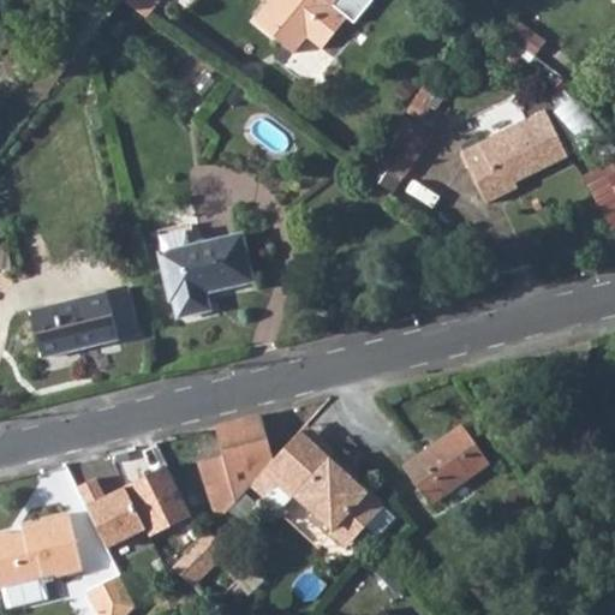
[(123,0),(147,17),(161,0),(123,0)]
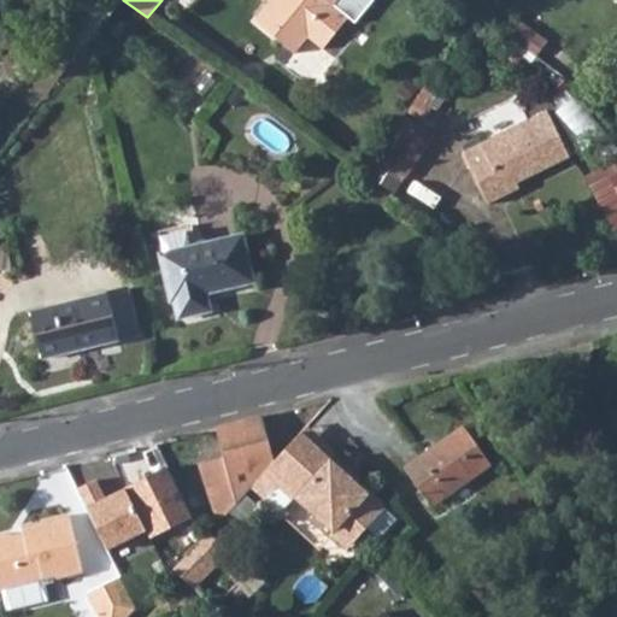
[(275,0),(258,22),(295,54),(310,37),(325,51),(351,18),(336,5),(340,0),(275,0)]
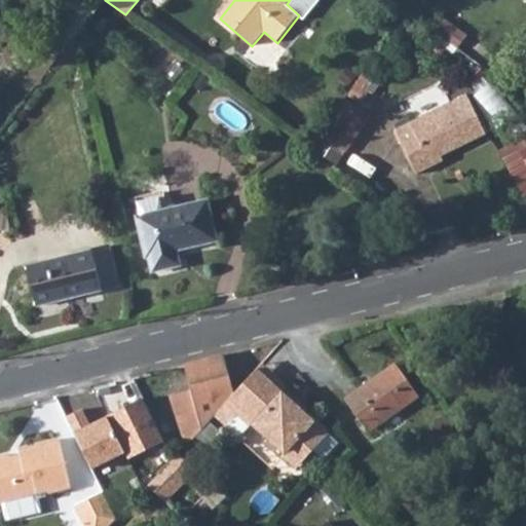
[(441,22),(435,34),(453,47),(462,37),(441,22)]
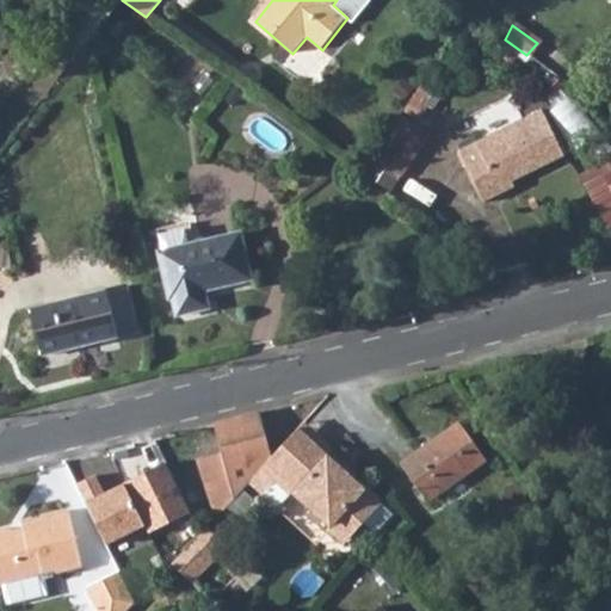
[(539,109),(457,150),(482,201),(503,191),(500,185),(563,154),(539,109)]
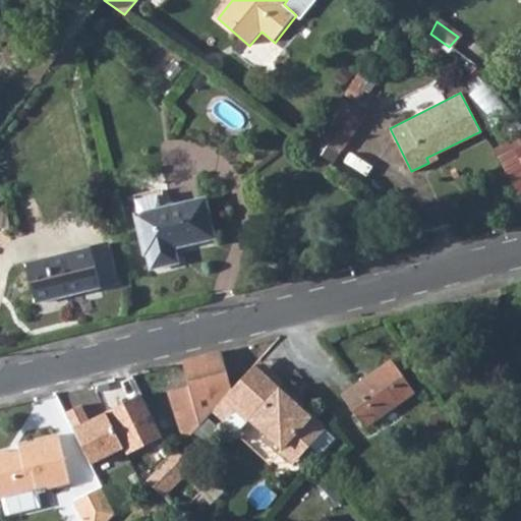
[(342,95),(317,131),(342,147),(365,111),(342,95)]
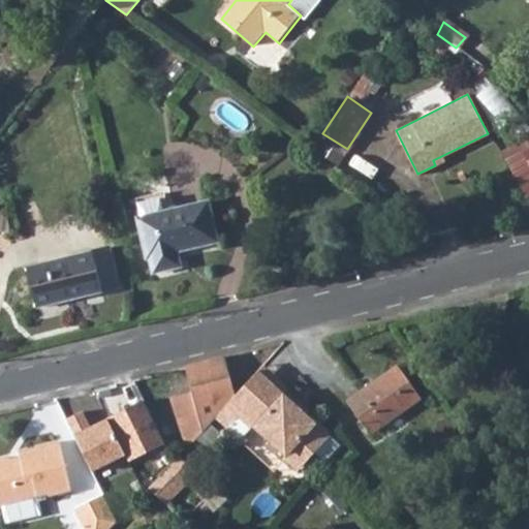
[(528,136),(518,142),(499,150),(524,196),(528,193),(528,136)]
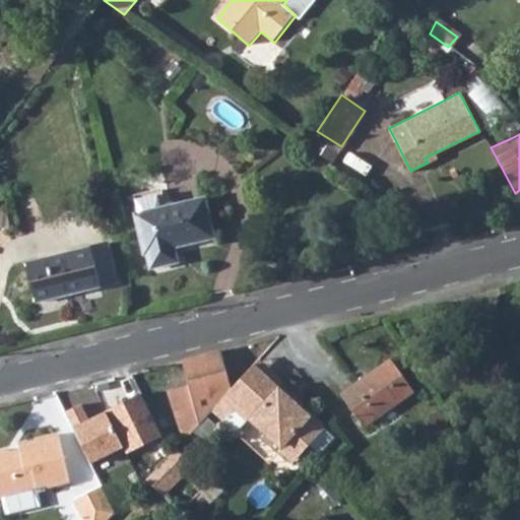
[(141,214),(137,216),(147,256),(150,255),(153,268),(174,263),(182,261),(179,248),(219,237),(209,197),(165,209),(160,190),(138,196),(141,214)]
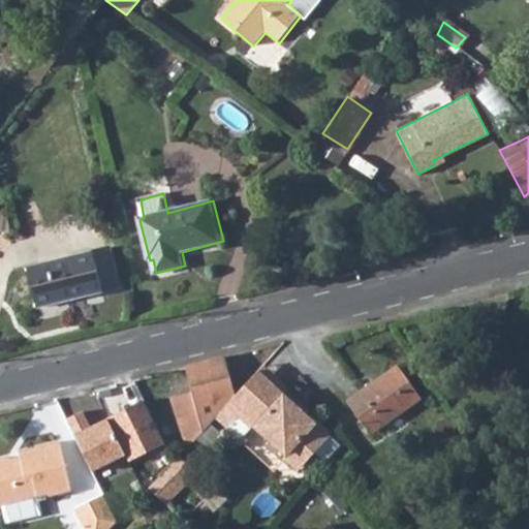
[(93,254),(30,272),(39,311),(103,294),(93,254)]
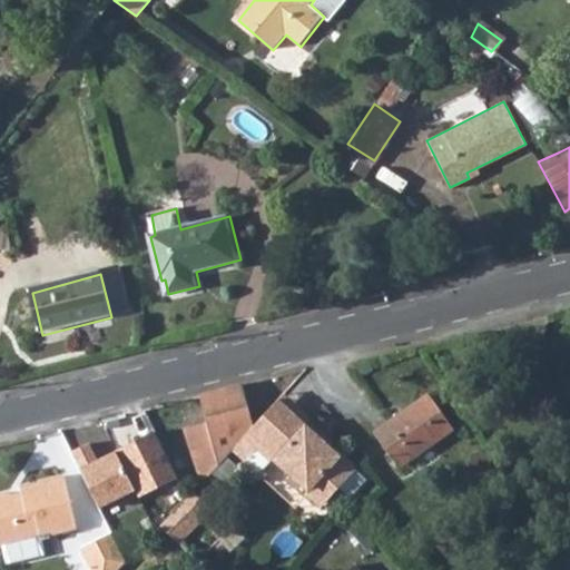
[(242,385),(199,396),(206,423),(180,429),(194,475),(199,483),(243,438),(253,426),(242,385)]
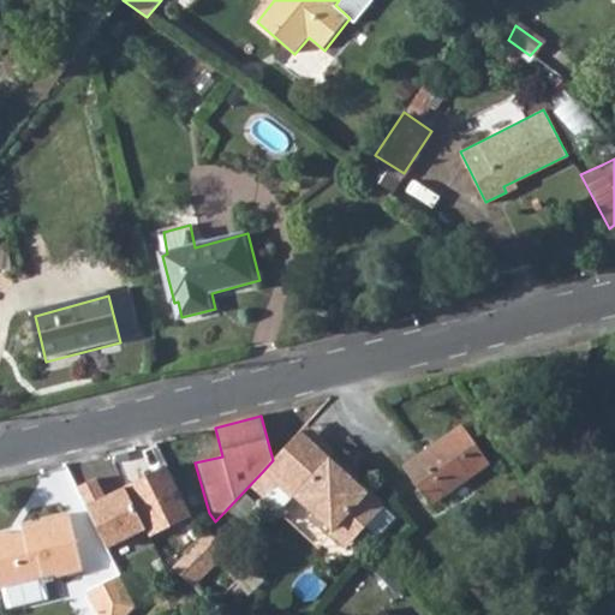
[(318,437),(305,425),(273,460),(262,472),(274,484),(318,437)]
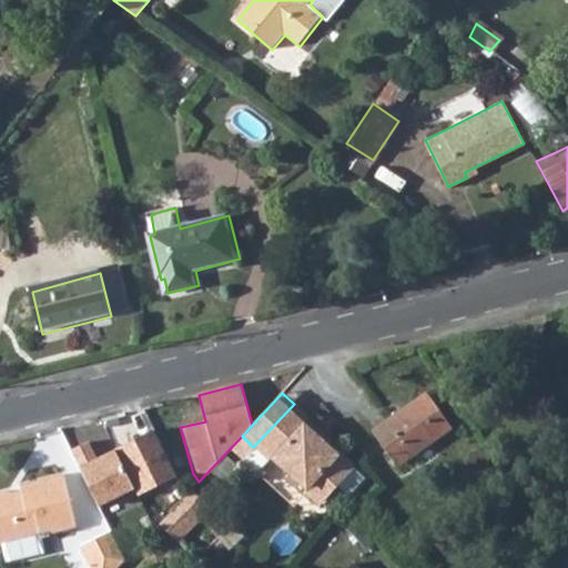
[(424,396),(375,432),(397,464),(447,429),(424,396)]
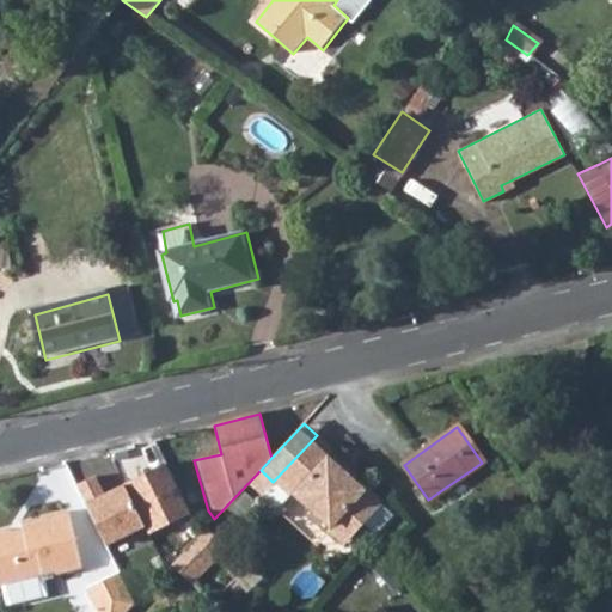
[(331,448),(317,435),(273,482),(288,496),(294,490),(332,525),(326,532),(342,545),(380,505),(326,456),(331,448)]
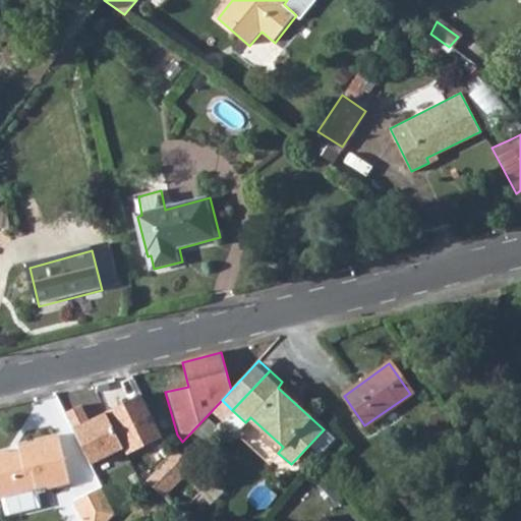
[(109,420),(124,450),(127,456),(162,438),(141,396),(125,404),(128,411),(109,420)]
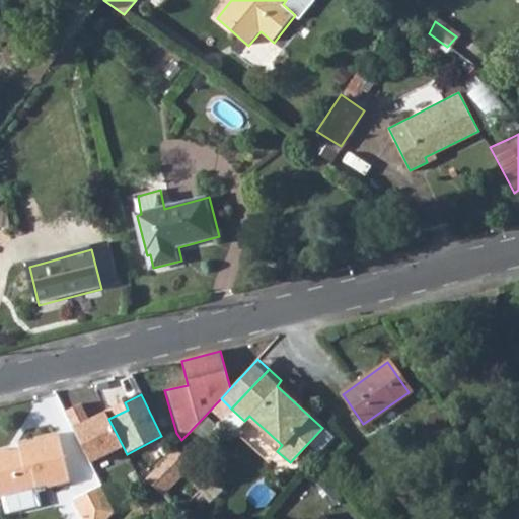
[(65,414),(91,464),(124,448),(108,419),(105,413),(88,422),(80,405),(65,414)]
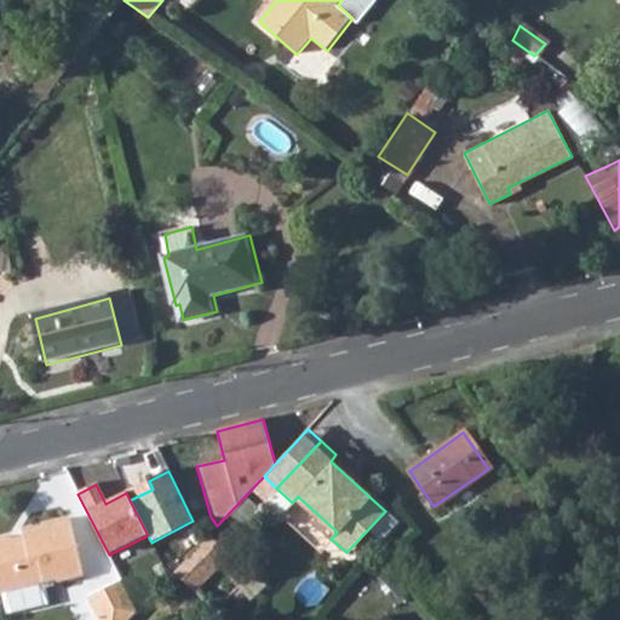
[(9,537),(0,539),(0,593),(55,580),(58,583),(84,577),(69,518),(22,530),(23,537),(13,539),(9,537)]
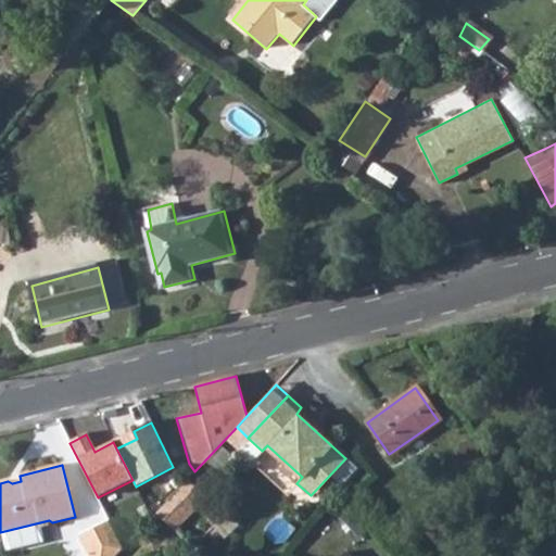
[(181,485),(156,515),(161,518),(171,528),(202,493),(188,479),(181,485)]
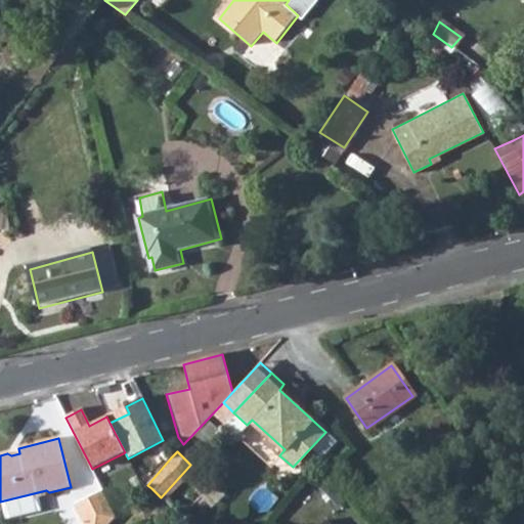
[(110,523),(117,517),(102,489),(75,505),(84,523),(110,523)]
